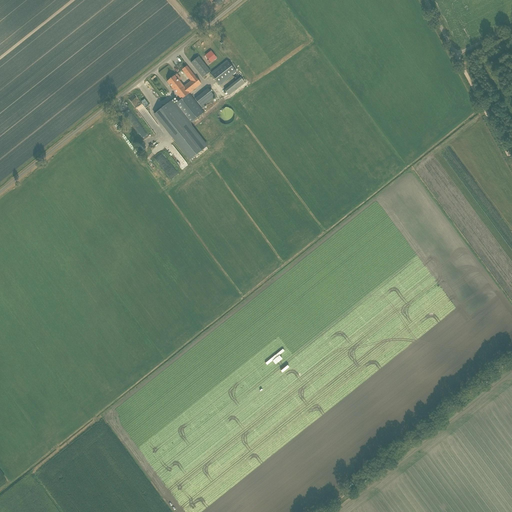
[(191,63),(203,78),(210,72),(198,57),(191,63)]
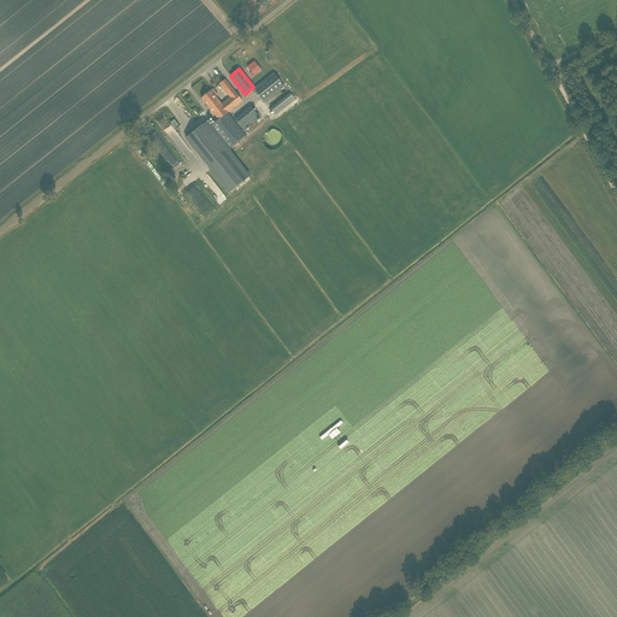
[(253,89),(257,94),(264,103),(285,87),(274,72),(253,89)]
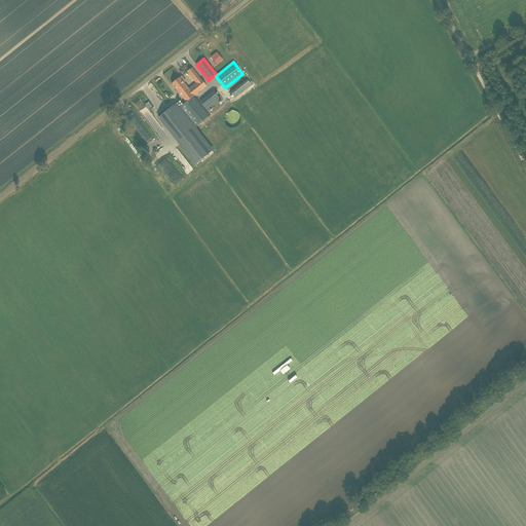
[(179,108),(194,127),(210,115),(194,96),(207,86),(192,68),(187,72),(195,82),(188,88),(184,83),(183,83),(179,78),(172,84),(186,102),(179,108)]
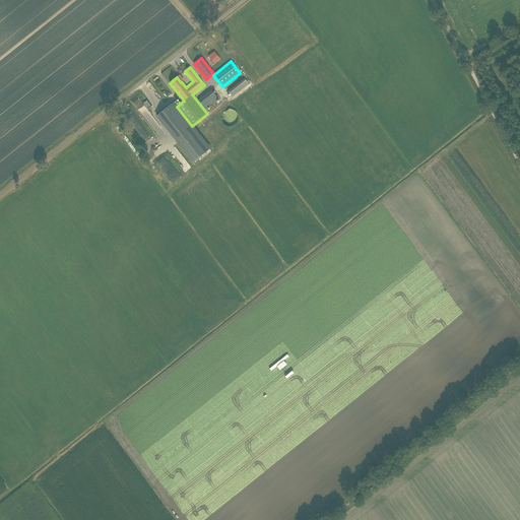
[(228,91),(233,98),(249,84),(244,79),(228,91)]
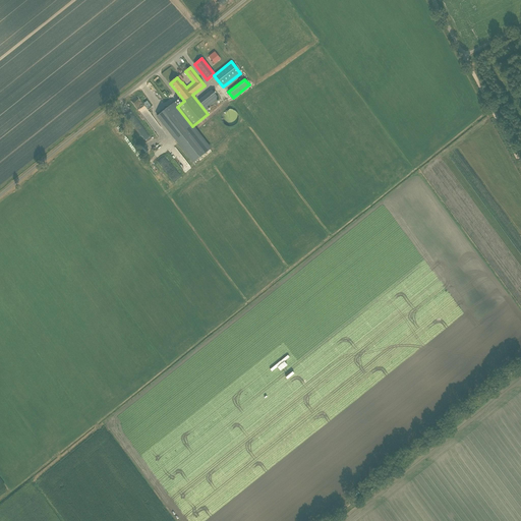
[(219,99),(212,90),(198,101),(205,110),(219,99)]
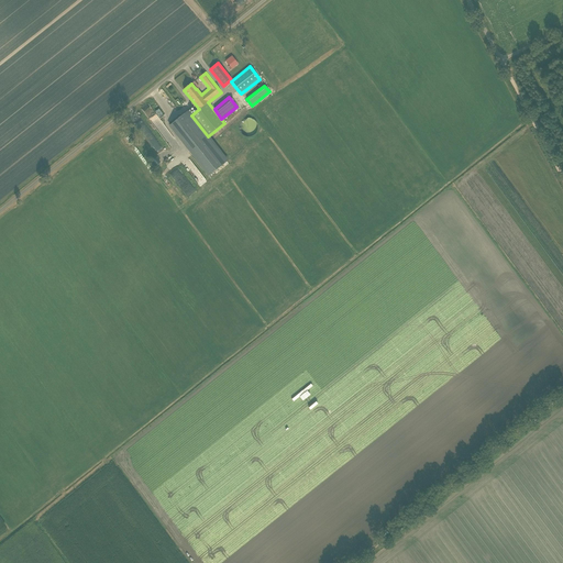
[(227,162),(208,136),(191,116),(188,111),(170,125),(210,175),(227,162)]
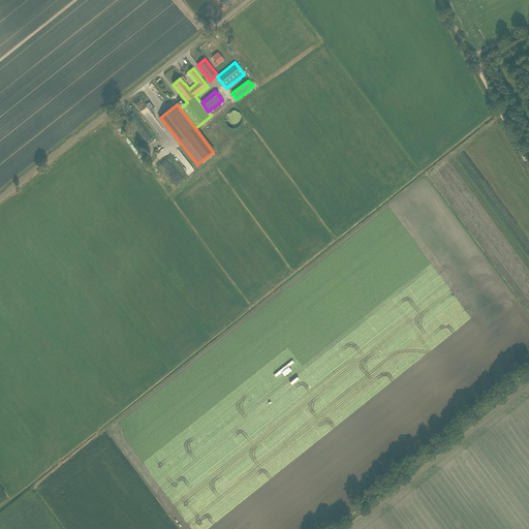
[(237,112),(235,112),(232,112),(231,112),(229,112),(227,113),(226,115),(225,116),(224,118),(224,119),(224,120),(224,122),(225,123),(225,124),(226,125),(226,126),(227,127),(229,128),(231,128),(232,129),(235,128),(237,128),(239,127),(240,126),(241,124),(242,122),(242,120),(242,118),(242,117),(241,115),(240,114),(237,112)]
